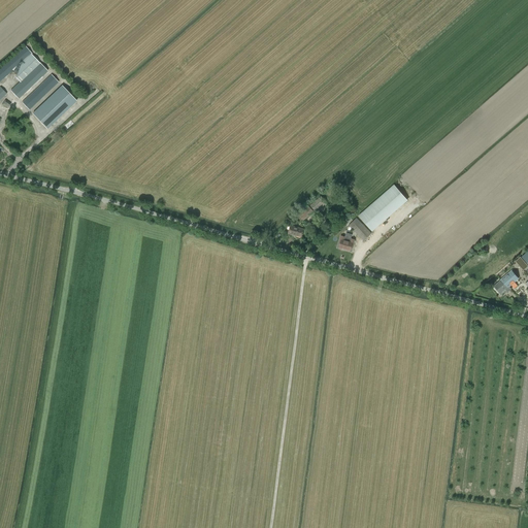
[(32,54),(26,46),(0,69),(0,81),(12,71),(12,70),(13,71),(18,72),(15,77),(21,81),(20,83),(11,91),(19,99),(19,98),(23,95),(48,71),(40,63),(39,63),(31,55),(32,54)]
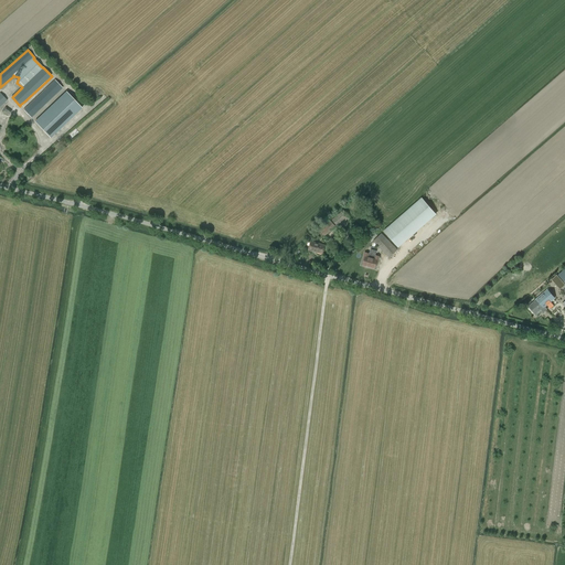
[(55,80),(28,106),(24,109),(32,118),(63,88),(55,80)]
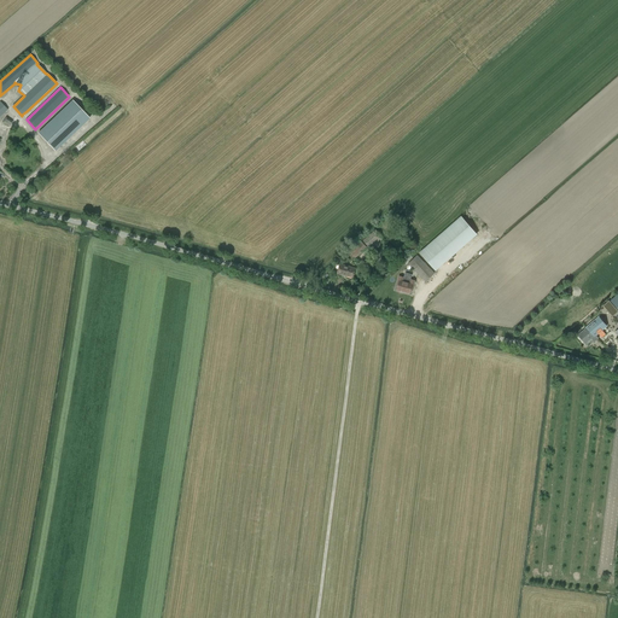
[(74,100),(39,133),(56,151),(91,118),(74,100)]
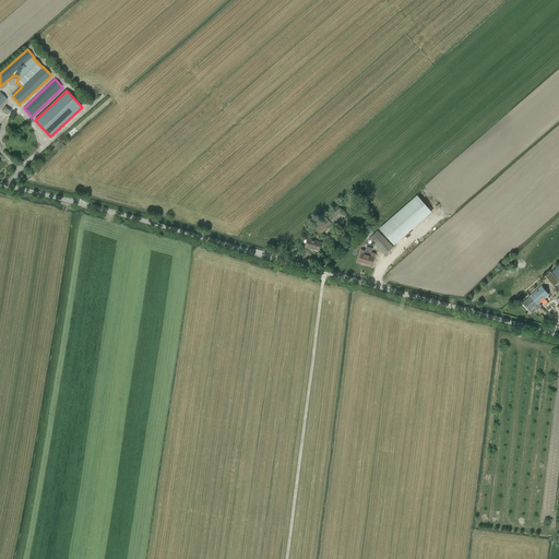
[(380,228),(393,244),(430,211),(417,195),(380,228)]
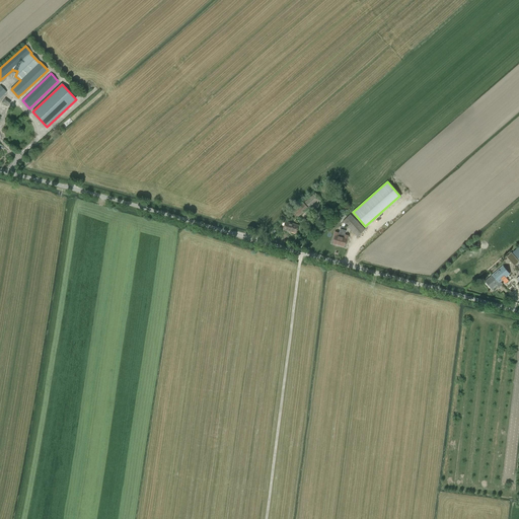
[(309,208),(320,198),(315,193),(305,202),(309,208)]
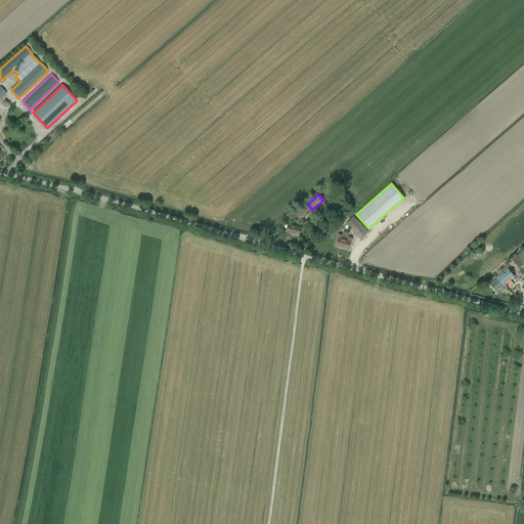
[(307,206),(305,208),(297,215),(301,219),(311,210),(307,206)]
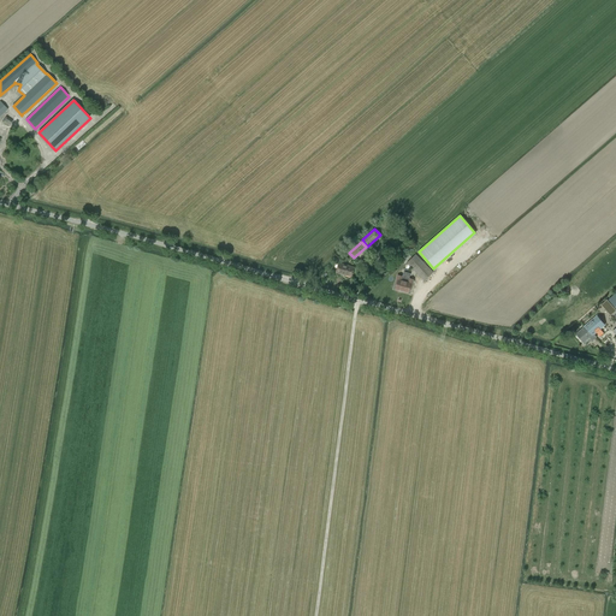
[(425,280),(433,272),(416,254),(407,262),(425,280)]
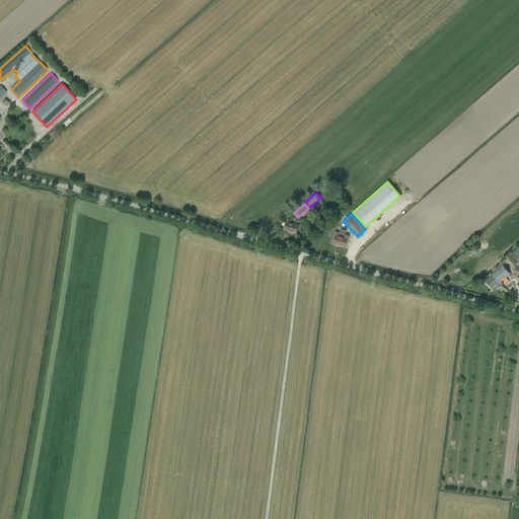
[(296,233),(298,225),(286,222),(283,229),(296,233)]
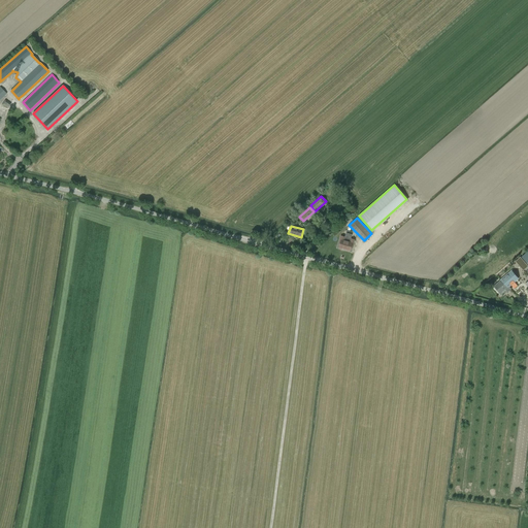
[(347,237),(344,237),(340,236),(338,243),(340,243),(339,248),(350,251),(351,246),(353,248),(355,239),(350,238),(350,239),(345,238),(347,237)]
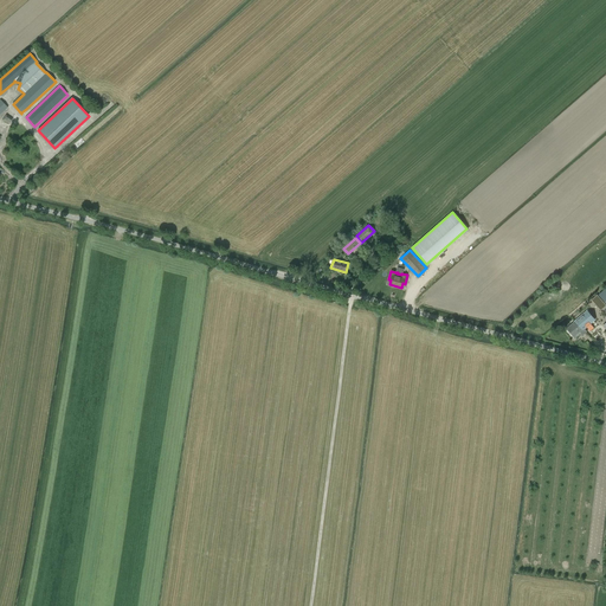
[(571,333),(571,334),(571,335),(573,336),(574,337),(582,330),(582,331),(595,321),(587,311),(574,322),(575,323),(573,324),(572,323),(573,323),(571,321),(566,324),(569,327),(567,329),(568,330),(567,331),(569,333),(571,333)]
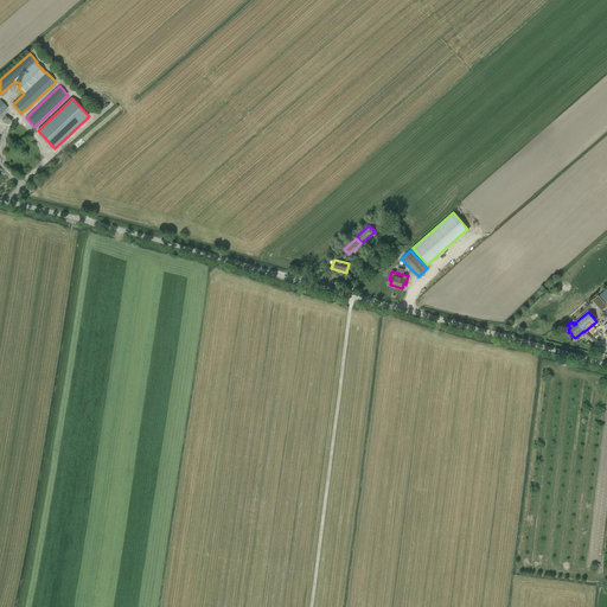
All buildings are outlined.
